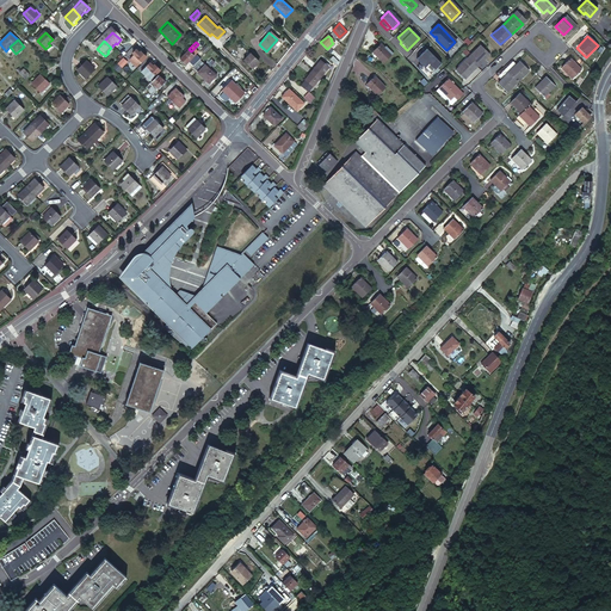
[(380,44),(371,53),(382,63),(390,55),(387,53),(382,47),(380,44)]
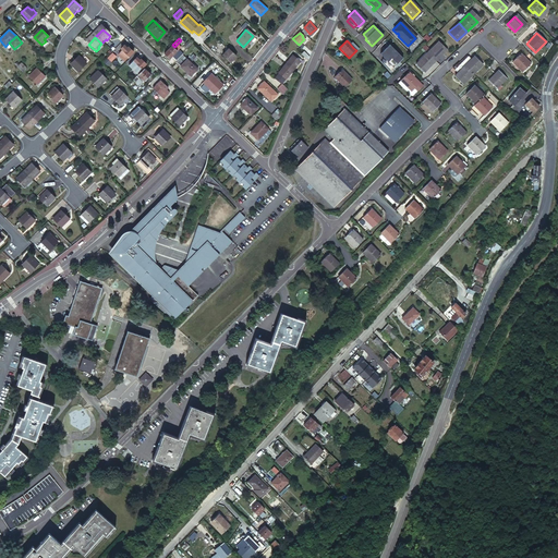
[(189,41),(181,49),(183,52),(192,44),(189,41)]
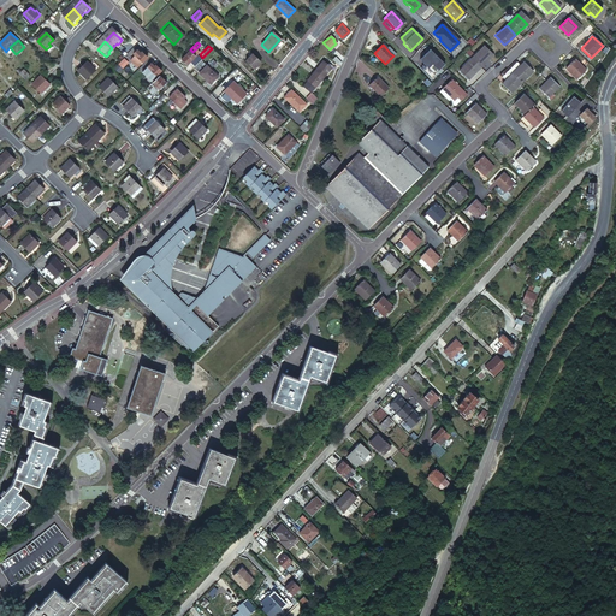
[(479,67),(490,57),(481,48),(469,58),(479,67)]
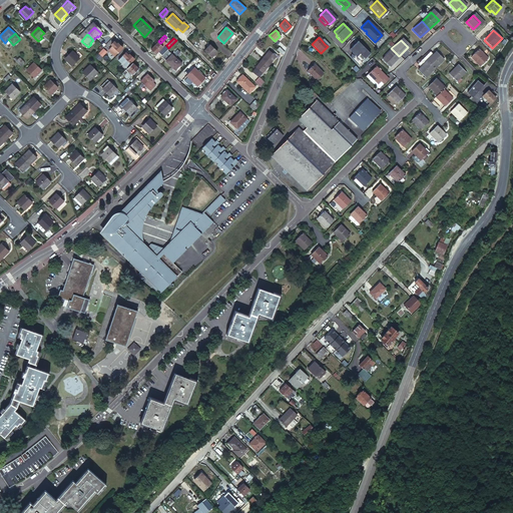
[(110,44),(112,45),(113,47),(115,48),(113,50),(116,53),(122,47),(117,43),(116,44),(113,41),(110,44)]
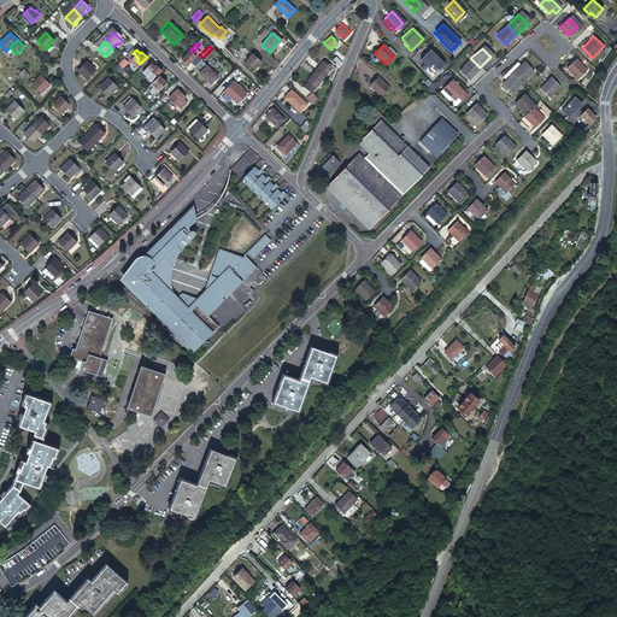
[(191,50),(182,58),(188,64),(197,56),(193,52),(191,50)]
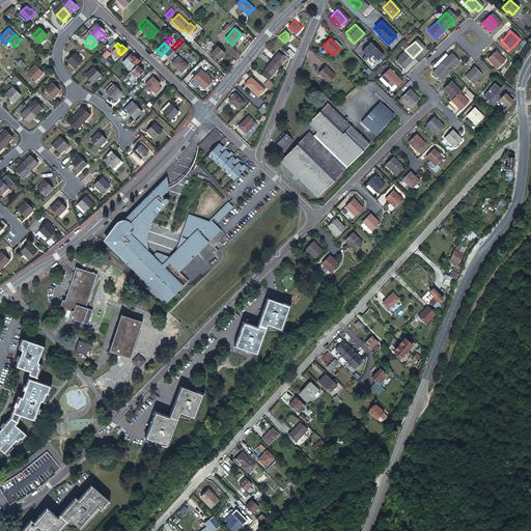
[(369,43),(361,51),(365,55),(362,58),(370,67),(383,55),(369,43)]
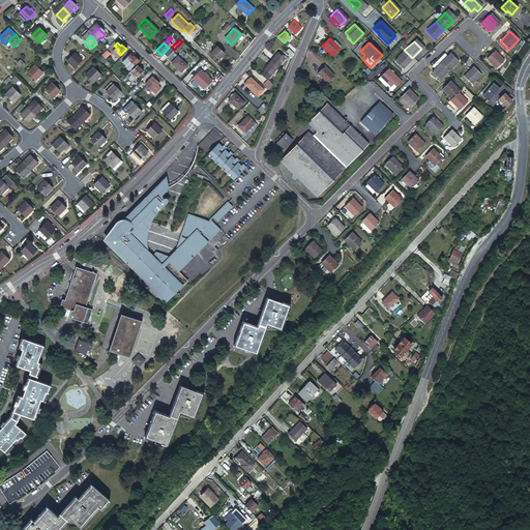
[(217,47),(212,52),(218,58),(224,53),(217,47)]
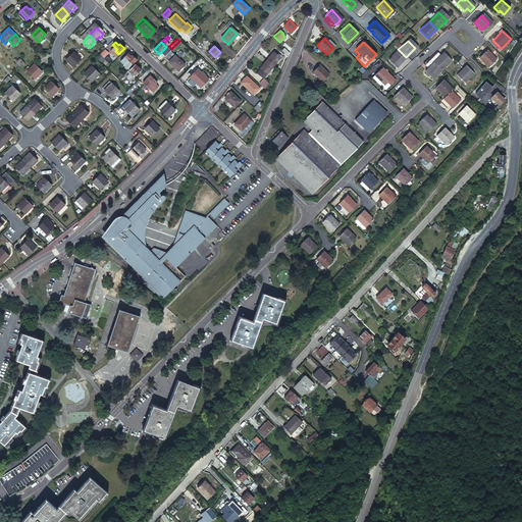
[(396,66),(406,57),(398,49),(388,58),(396,66)]
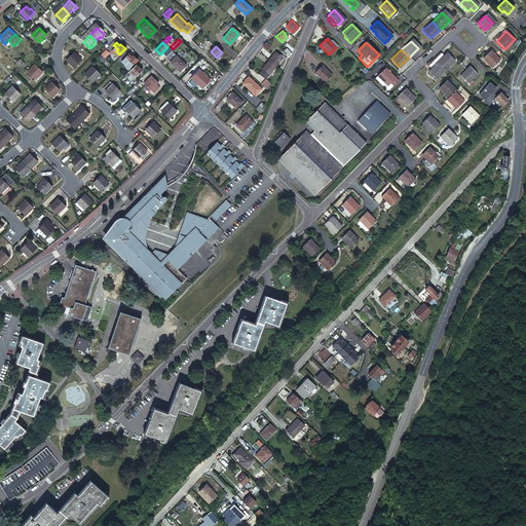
[(490,51),(482,60),(491,69),(499,62),(490,51)]
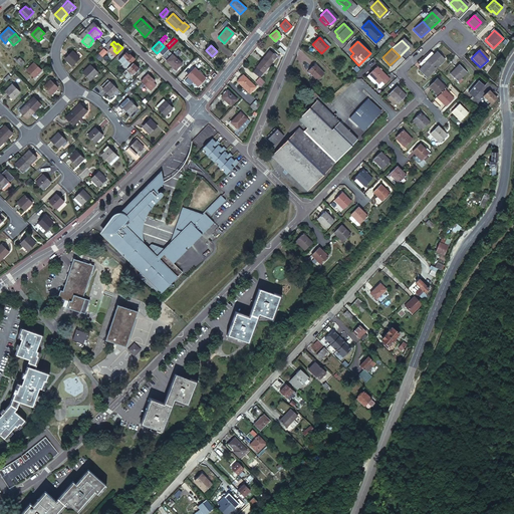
[(71,51),(65,56),(73,63),(79,57),(76,53),(74,54),(71,51)]
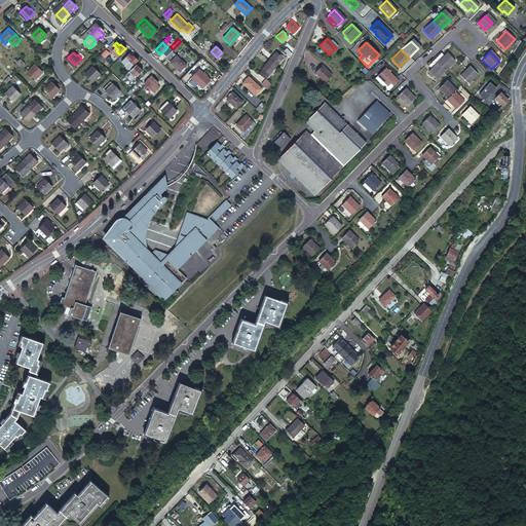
[(173,52),(166,59),(180,72),(186,65),(173,52)]
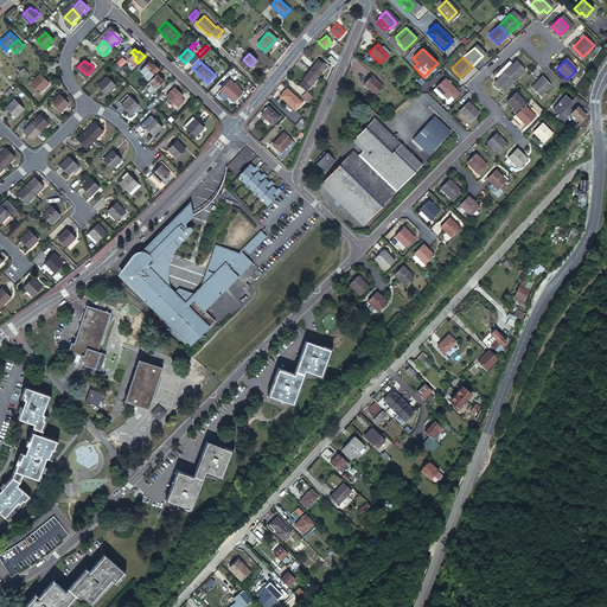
[(149,62),(141,70),(149,78),(158,69),(153,64),(152,65),(149,62)]
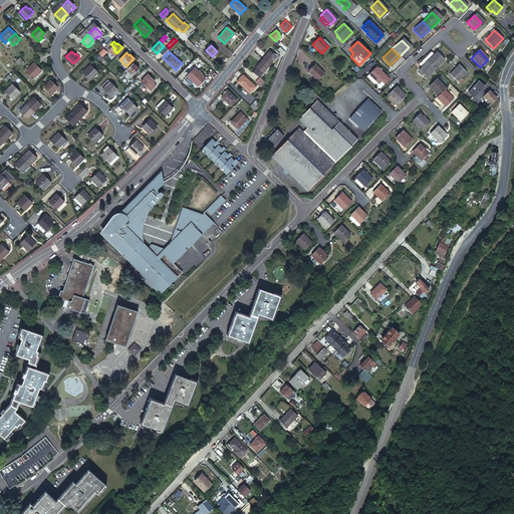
[(269,52),(261,59),(267,65),(274,57),(271,54),(269,52)]
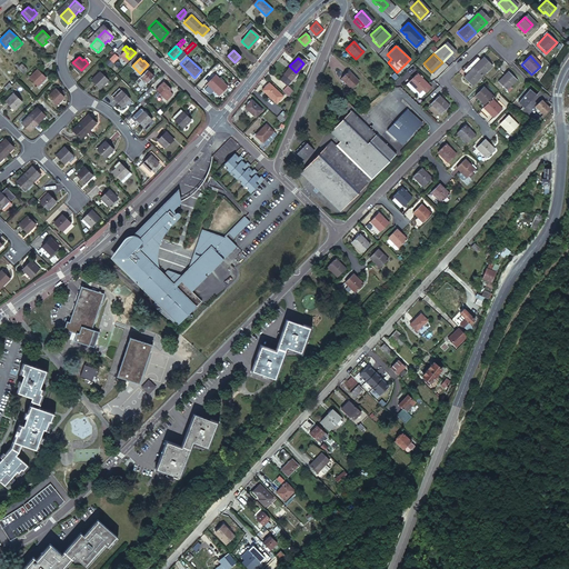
[(481,58),(471,68),(480,77),(490,67),(481,58)]
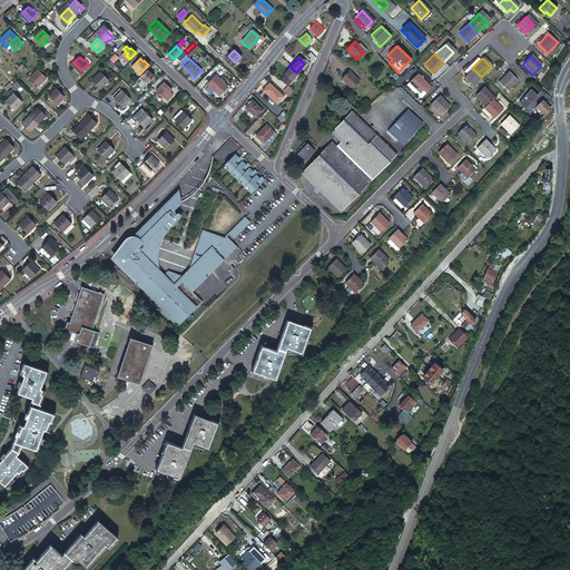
[(290,66),(283,74),(284,74),(288,79),(290,79),(296,72),(290,66)]
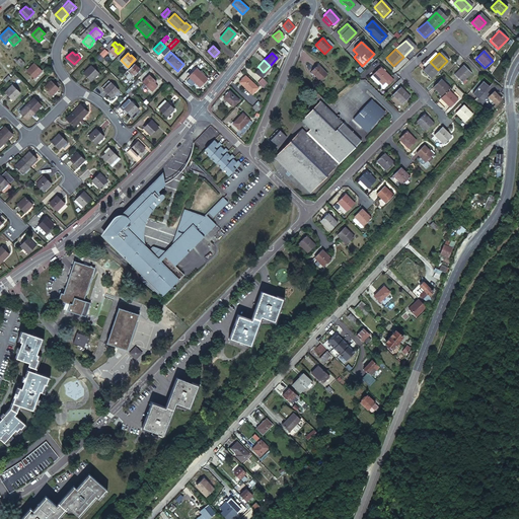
[(430,62),(421,72),(429,80),(438,70),(430,62)]
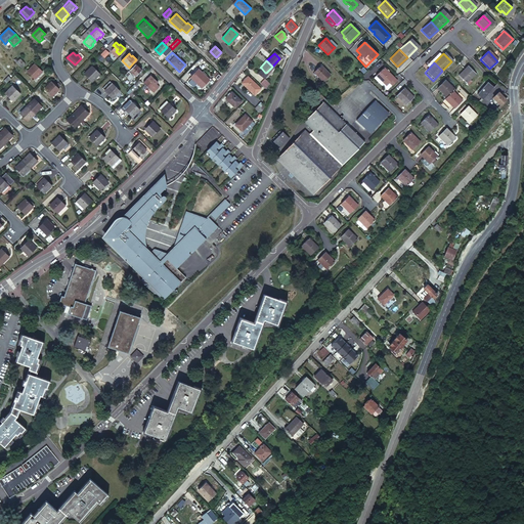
[(36,63),(29,71),(37,79),(40,75),(39,74),(42,71),(36,63)]
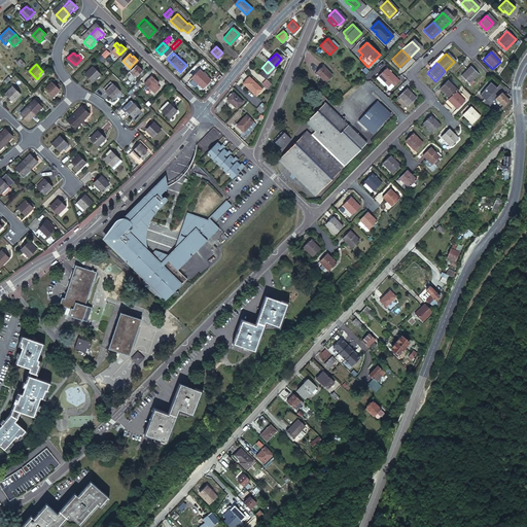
[(142,70),(136,64),(129,70),(133,74),(136,76),(142,70)]
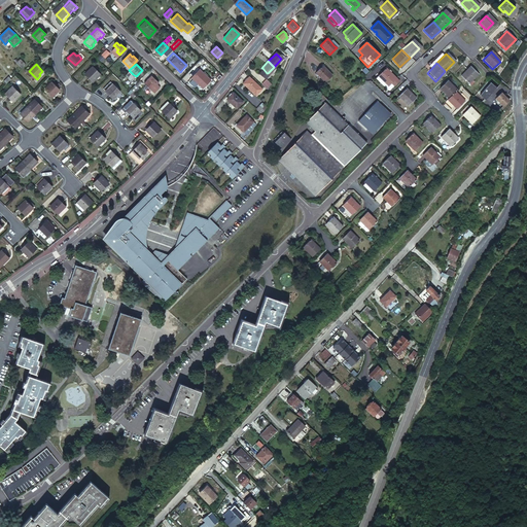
[(92,66),(84,74),(91,80),(95,76),(96,77),(99,74),(92,66)]
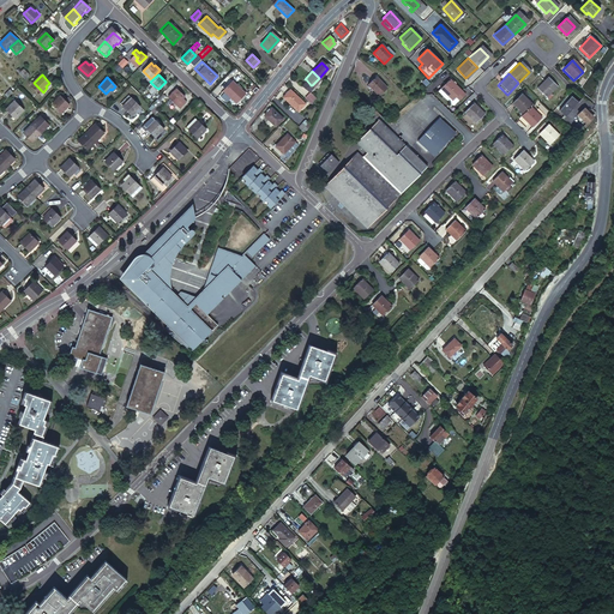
[(374,78),(366,85),(378,97),(386,90),(374,78)]
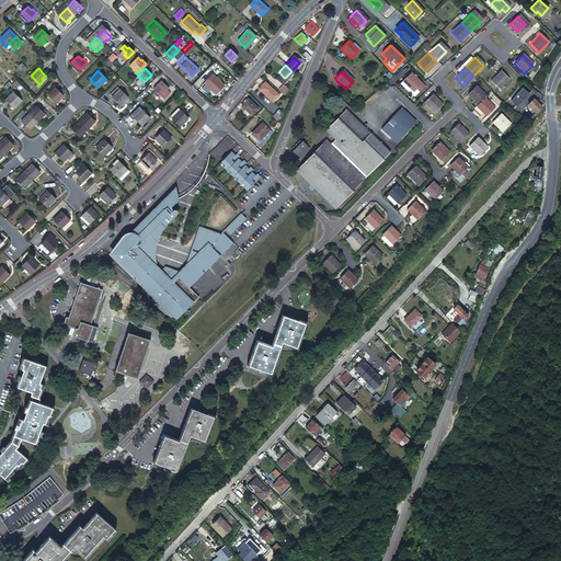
[(284,78),(279,72),(274,78),(279,82),(284,78)]
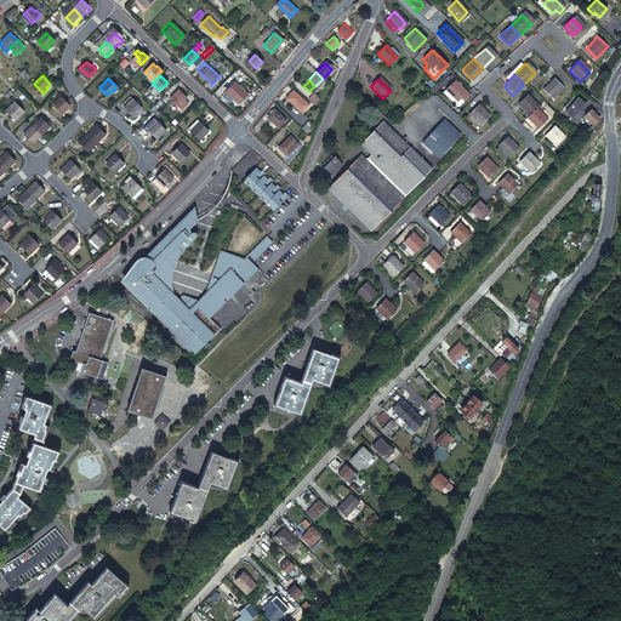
[(554,81),(543,92),(553,102),(564,91),(554,81)]
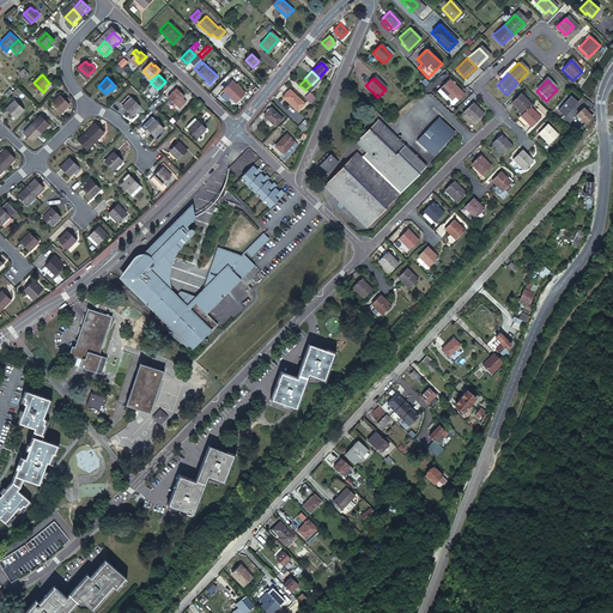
[(232,82),(223,91),(236,104),(246,95),(232,82)]
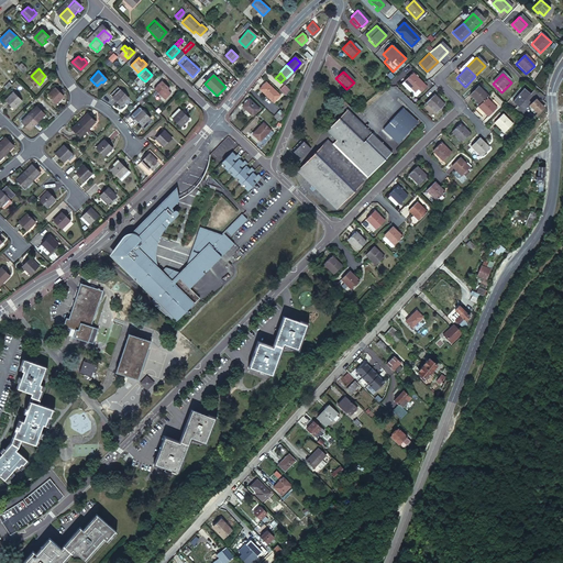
[(419,94),(422,97),(428,91),(415,78),(406,87),(416,97),(419,94)]
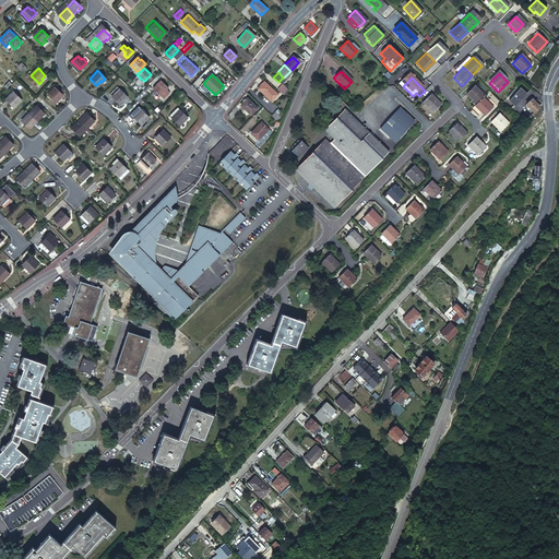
[(159,82),(152,88),(163,98),(168,93),(165,90),(167,88),(159,82)]
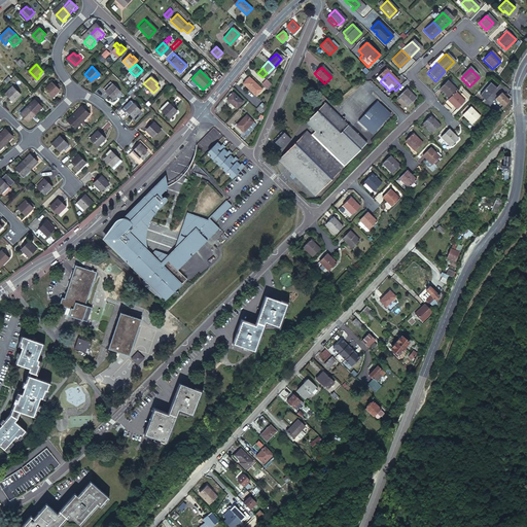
[(247,77),(241,83),(253,96),(259,90),(247,77)]
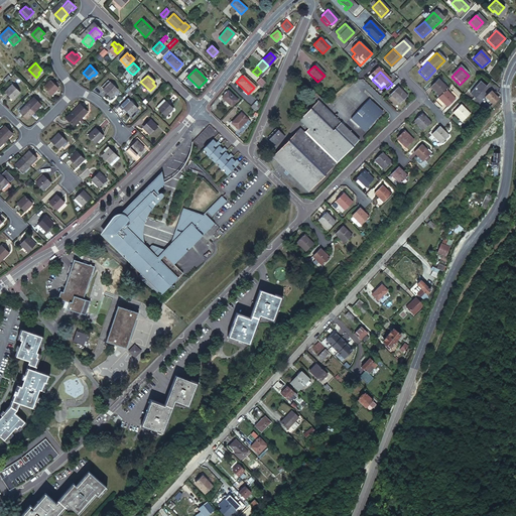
[(259,78),(255,82),(259,86),(263,82),(259,78)]
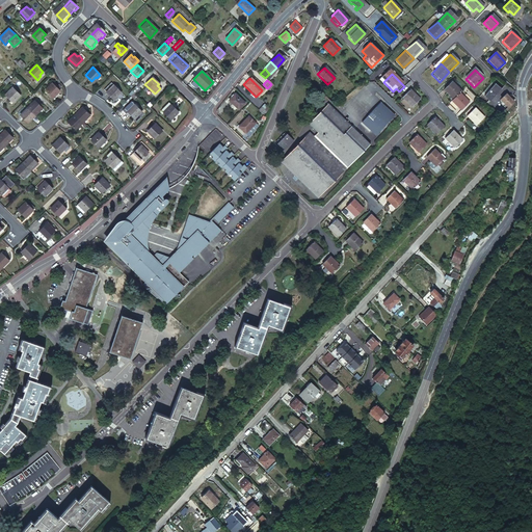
[(443,90),(452,100),(457,95),(460,91),(451,82),(443,90)]
